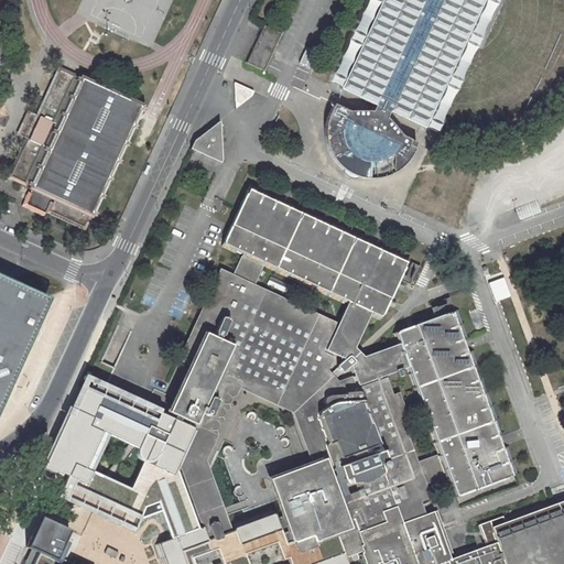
[(333,156),(339,164),(340,165),(342,167),(344,171),(348,174),(350,174),(354,174),(358,173),(371,174),(376,173),(383,172),(391,169),(394,166),(398,163),(403,158),(409,151),(411,148),(414,140),(400,133),(383,115),(387,108),(421,125),(477,0),(373,0),(337,85),(373,101),(370,108),(346,108),(331,101),(328,105),(326,114),(324,121),(323,130),(324,139),(325,142),(328,150),(331,153),(333,156)]
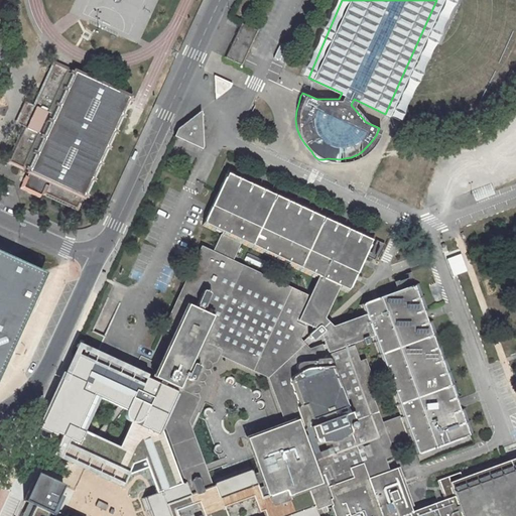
[(259,28),(243,20),(241,24),(226,56),(243,65),(259,28)]
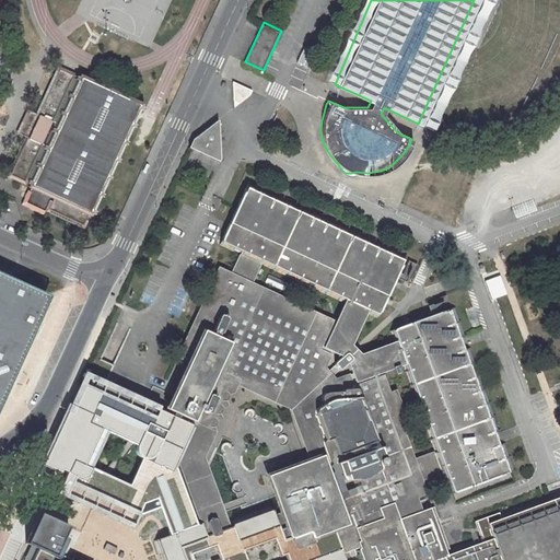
[(90,216),(141,104),(80,77),(78,81),(73,80),(76,74),(57,66),(34,114),(27,111),(22,121),(30,125),(24,137),(6,177),(24,185),(27,181),(31,182),(28,187),(53,198),(51,201),(49,200),(45,211),(84,229),(88,221),(84,220),(88,214),(90,216)]
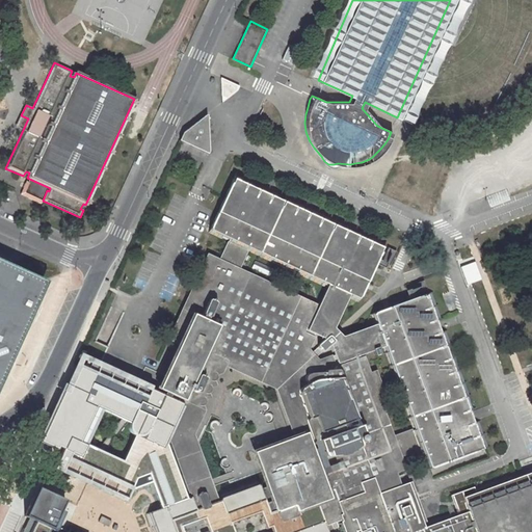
[(220,77),(221,96),(225,98),(238,88),(239,85),(224,78),(220,77)]
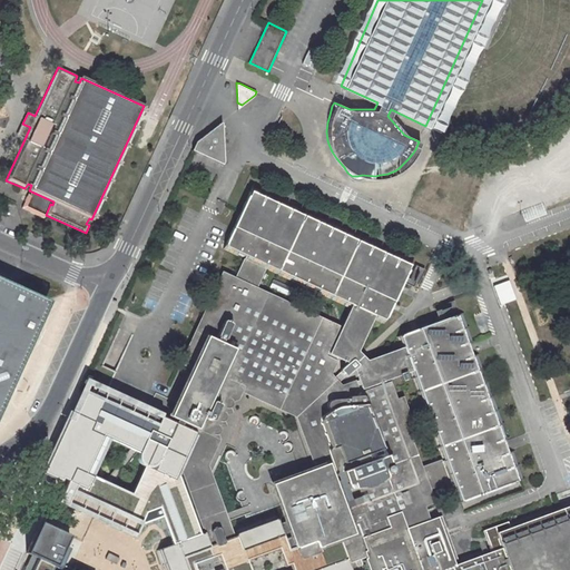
[(220,121),(195,141),(192,149),(220,164),(223,161),(220,121)]
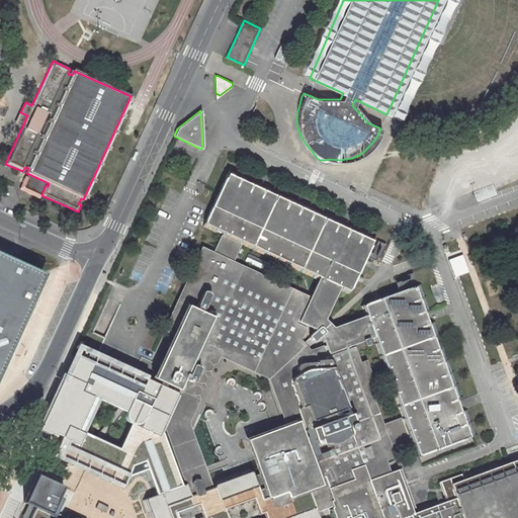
[(27,115),(20,112),(15,123),(22,126),(27,115)]
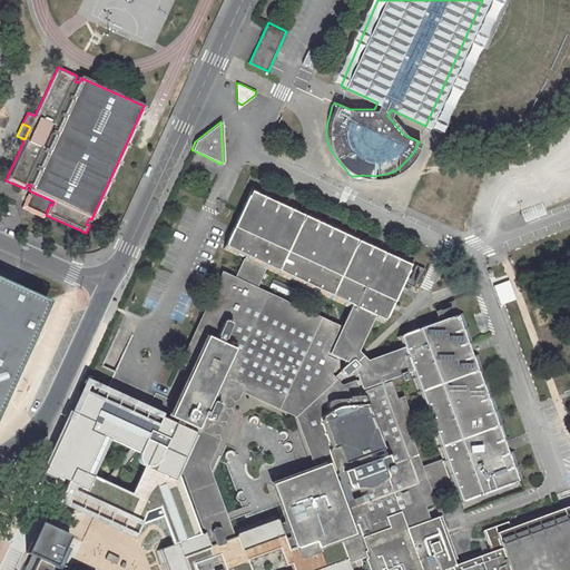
[(68,485),(74,488),(66,504),(66,505),(84,514),(86,513),(123,501),(135,537),(143,523),(164,516),(174,543),(157,550),(164,569),(352,569),(350,561),(365,556),(370,569),(569,569),(569,507),(498,533),(502,548),(454,564),(438,517),(430,519),(424,504),(433,501),(429,490),(451,482),(458,502),(527,478),(467,314),(399,338),(403,350),(369,362),(374,377),(343,387),(332,375),(345,345),(361,353),(376,320),(386,324),(416,258),(258,185),(227,249),(247,259),(238,281),(226,274),(185,363),(197,369),(175,416),(180,420),(179,423),(165,416),(165,414),(97,383),(92,392),(88,390),(78,413),(74,411),(45,473),(65,482),(66,479),(70,481),(68,485)]
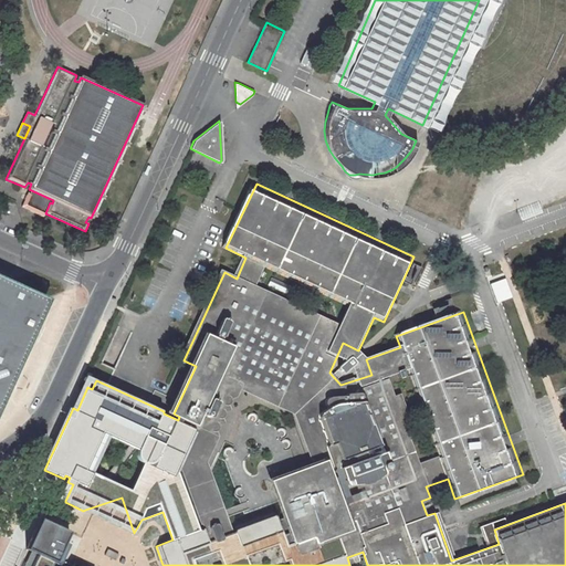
[(415,264),(409,281),(416,283),(420,266),(415,264)]
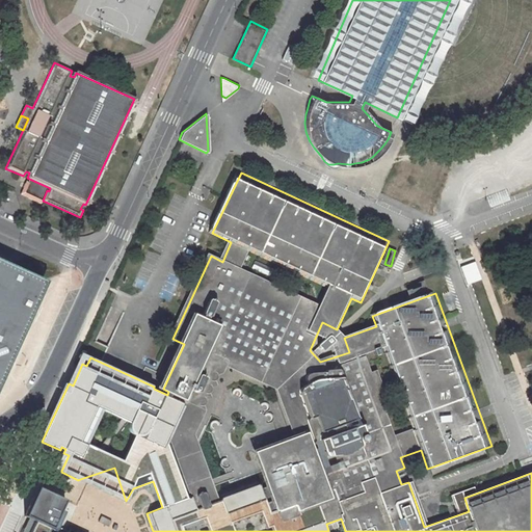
[(0,376),(1,375),(5,376),(10,363),(14,362),(18,353),(17,349),(18,347),(14,345),(24,320),(3,267),(0,265),(0,376)]
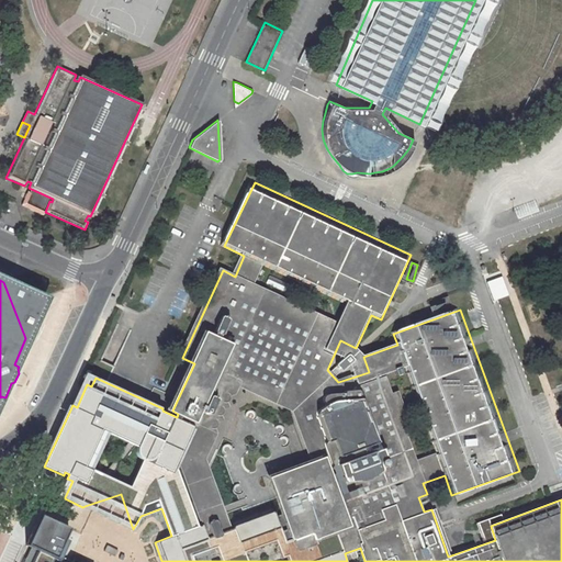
[(72,481),(67,479),(59,495),(65,497),(72,481)]
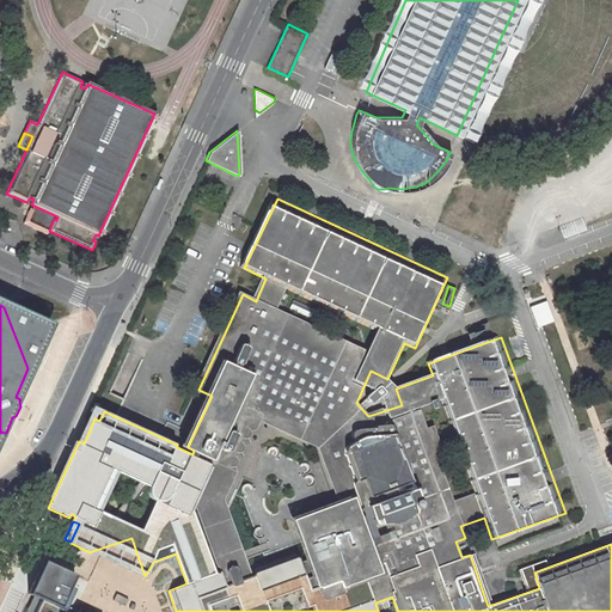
[(132,538),(92,551),(145,576),(132,538)]
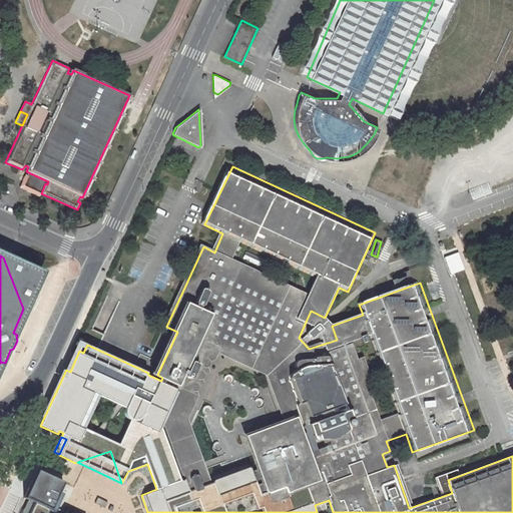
[(59,491),(63,481),(37,469),(24,497),(29,499),(22,512),(69,512),(59,508),(58,512),(54,510),(62,493),(59,491)]
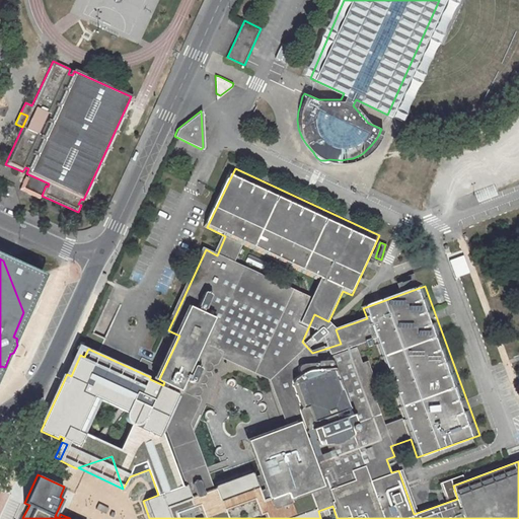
[(109,508),(99,503),(96,508),(106,513),(109,508)]
